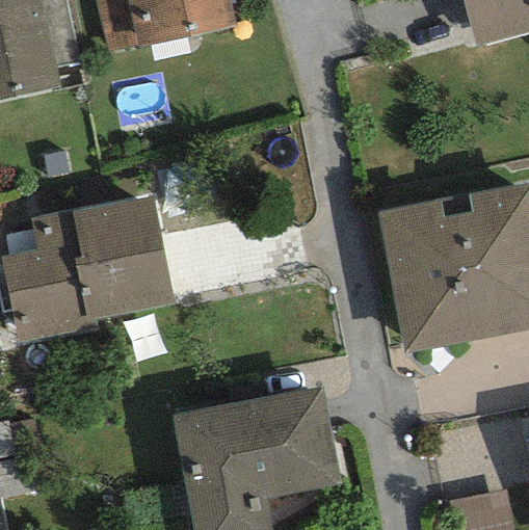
[(0,0),(0,99),(61,86),(56,65),(42,0),(0,0)]
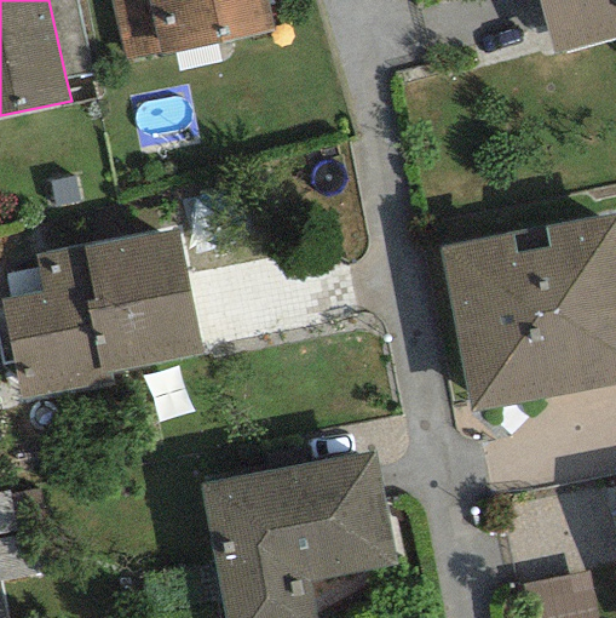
[(49,0),(65,76),(93,70),(78,0),(49,0)]
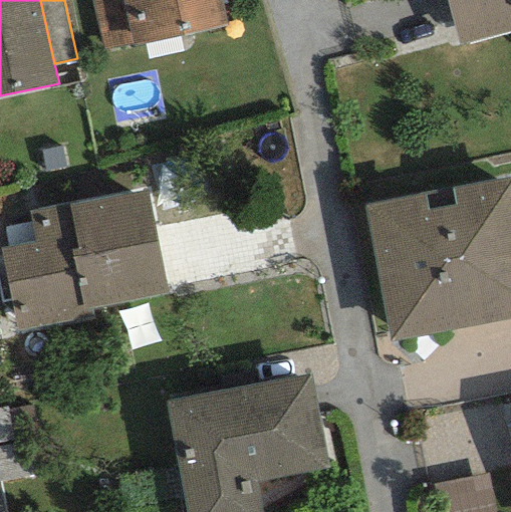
[(93,0),(105,49),(229,23),(223,0),(93,0)]
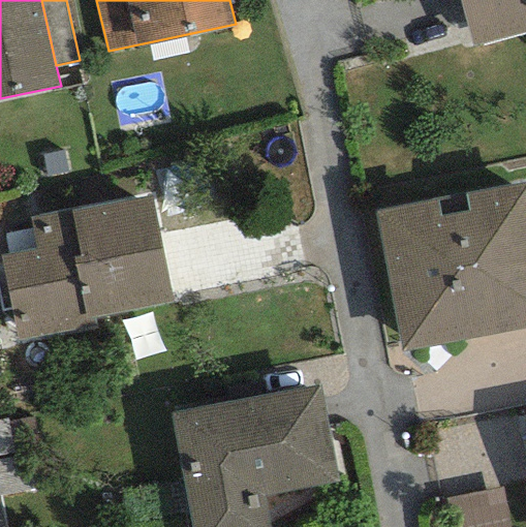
[(462,0),(475,45),(525,31),(525,0),(462,0)]
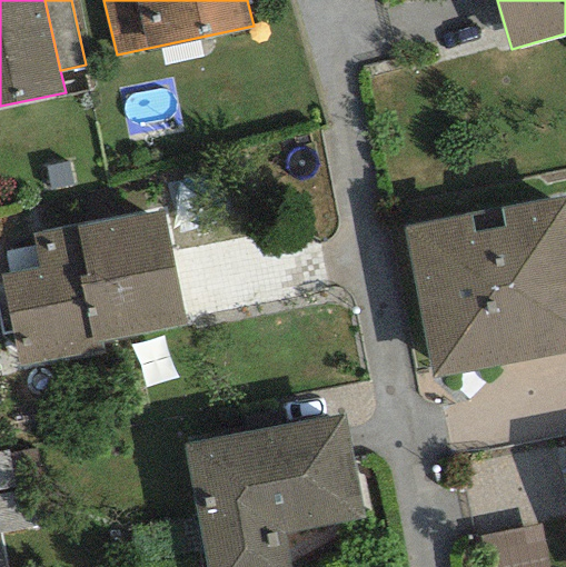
[(565,195),(404,226),(433,376),(565,350),(565,195)]
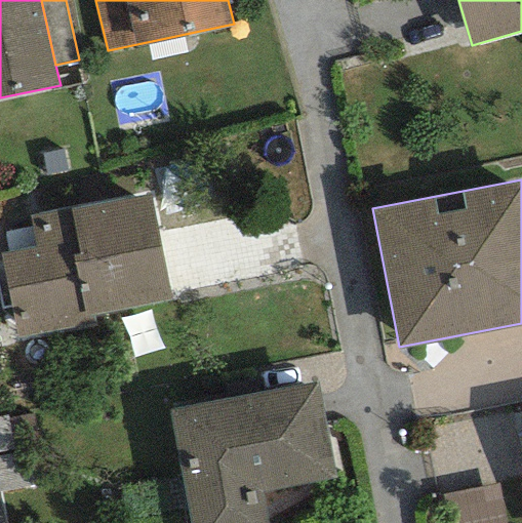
[(172,298),(151,193),(73,208),(72,206),(31,214),(37,245),(1,252),(19,339),(97,323),(95,314),(172,298)]
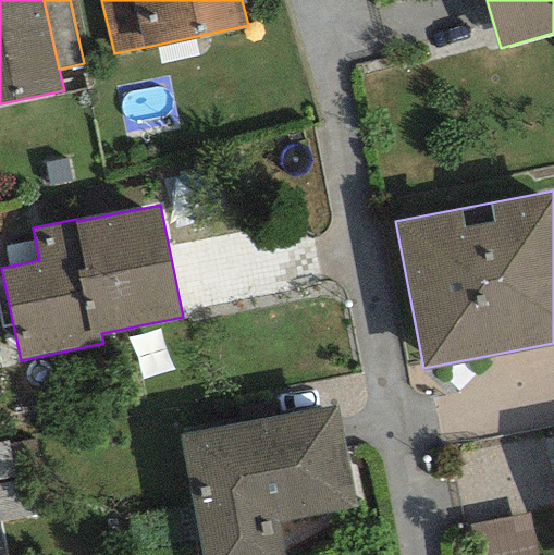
[(285,554),(280,520),(358,506),(340,404),(182,432),(204,554),(285,554)]
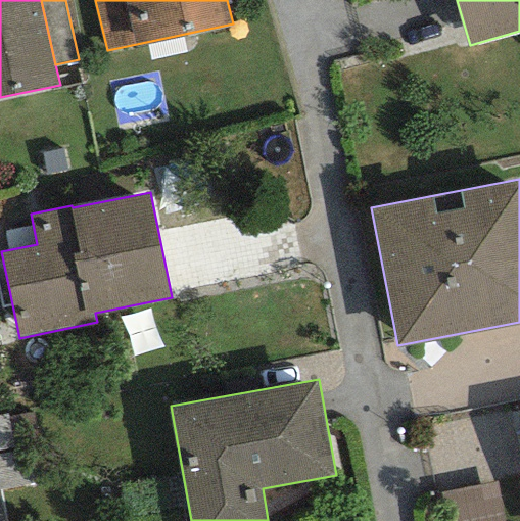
[(504,520),(497,482),(441,492),(446,520),(504,520)]
